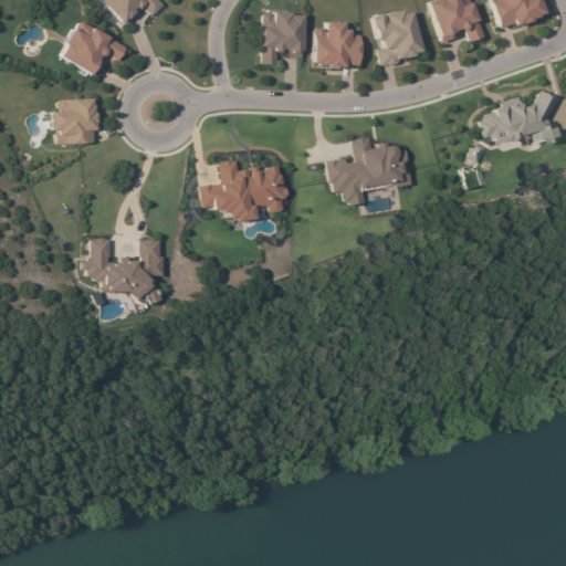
[(160,4),(155,0),(95,0),(122,25),(139,7),(149,16),(160,4)]
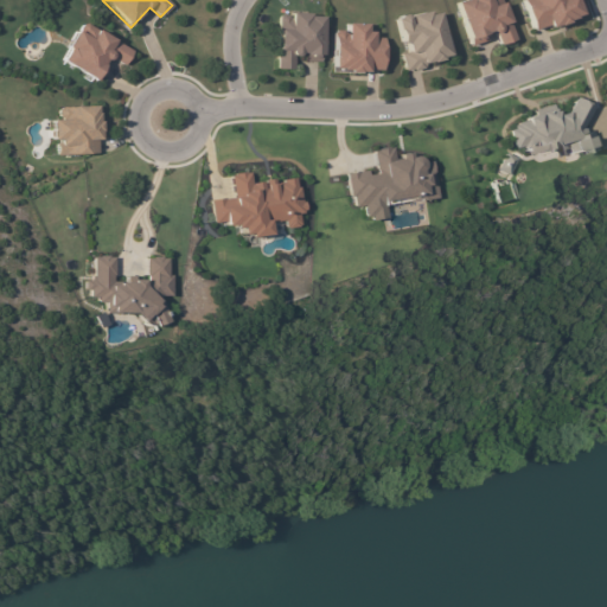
[(453,0),(467,46),(486,40),(484,34),(493,31),(497,45),(512,40),(499,0),(453,0)]
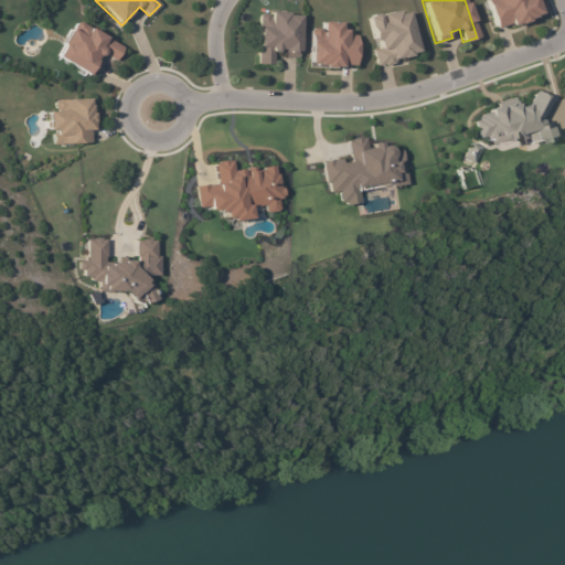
[(484,0),(493,29),(537,16),(533,0),(484,0)]
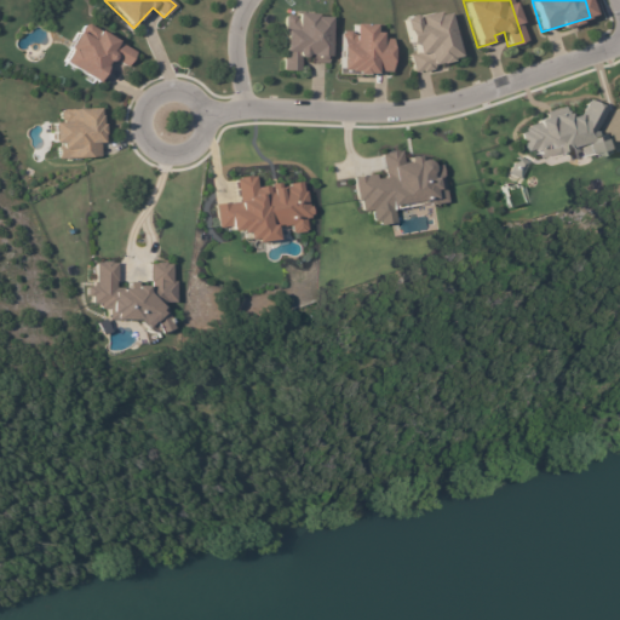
[(447,10),(403,18),(411,53),(408,55),(412,73),(432,69),(431,63),(455,59),(447,10)]
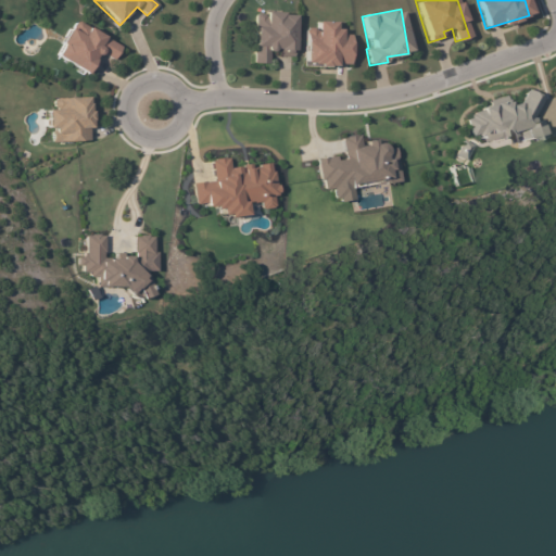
[(294,13),(254,12),(253,62),(267,63),(267,51),(276,51),(276,57),(293,57),(294,13)]
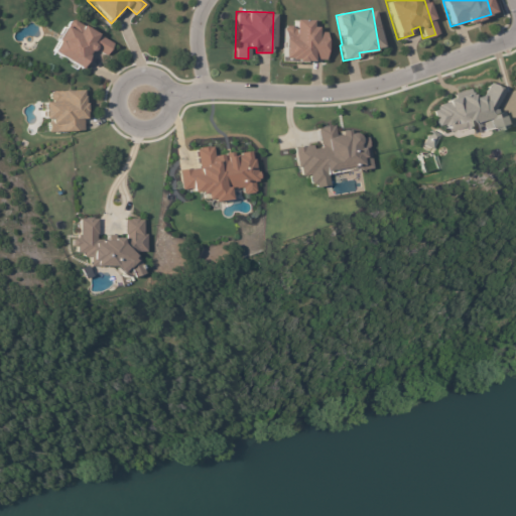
[(50,51),(83,69),(90,56),(88,55),(92,48),(105,55),(112,42),(68,19),(50,51)]
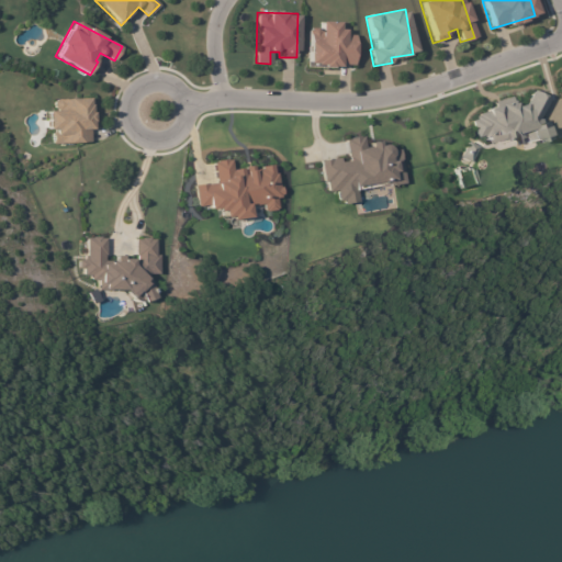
[(340,22),(318,21),(318,30),(307,30),(306,66),(352,67),(352,35),(339,34),(340,22)]
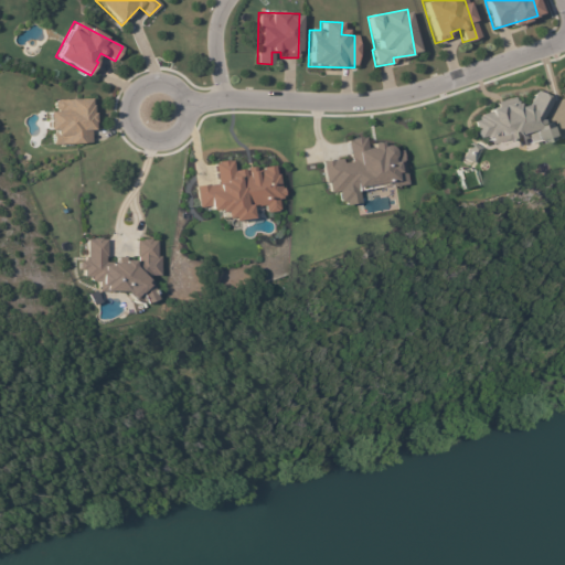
[(472,116),(479,141),(496,137),(498,146),(525,139),(528,146),(553,140),(542,94),(530,96),(532,103),(516,107),(514,97),(494,102),(497,110),(472,116)]
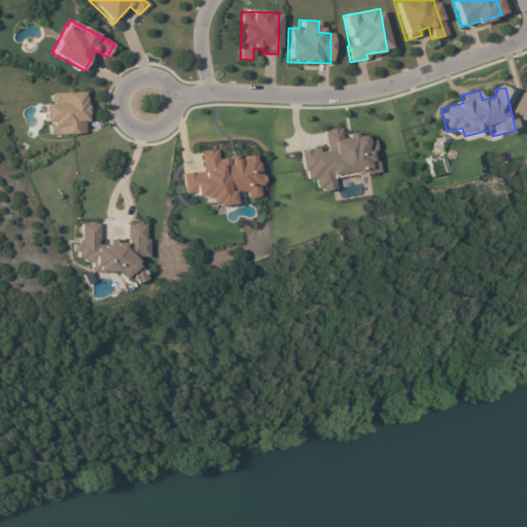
[(48,134),(84,133),(83,92),(49,93),(49,104),(43,104),(44,121),(48,121),(48,134)]
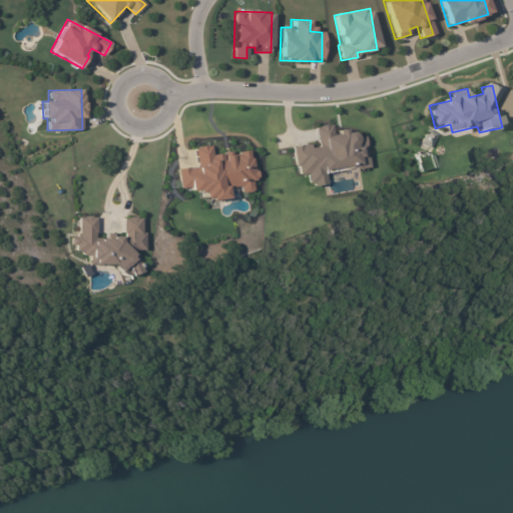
[(363,135),(354,137),(353,129),(332,133),(331,124),(315,127),(317,143),(292,147),(297,175),(306,173),(308,185),(325,183),(323,169),(350,165),(351,170),(368,168),(363,135)]
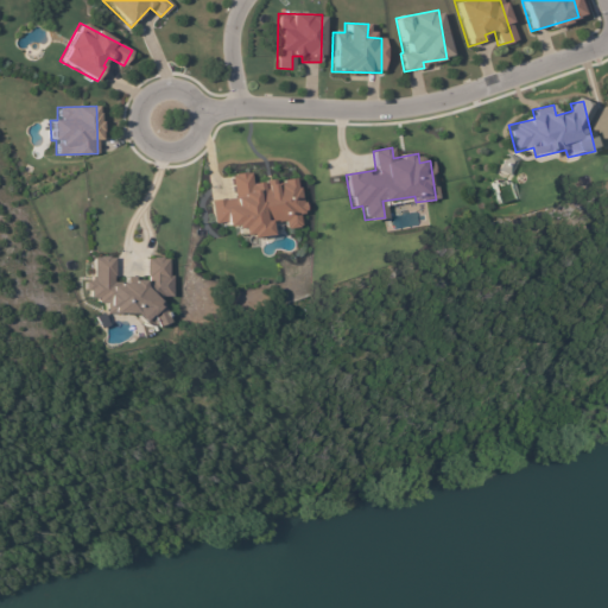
[(498,169),(507,175),(515,159),(506,153),(498,169)]
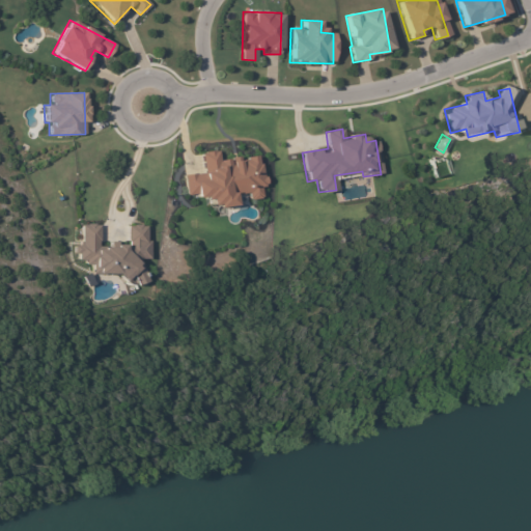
[(259,157),(239,159),(239,157),(219,159),(217,150),(200,152),(203,172),(184,174),(186,195),(196,194),(197,199),(210,197),(211,207),(238,204),(236,194),(247,193),(248,200),(260,198),(259,186),(262,186),(259,157)]
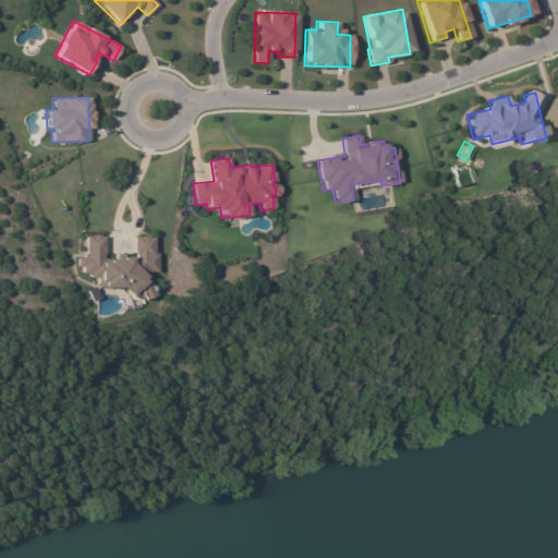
[(79,273),(89,273),(89,280),(101,280),(101,287),(137,287),(137,298),(149,298),(149,269),(149,256),(153,256),(153,237),(133,237),(133,258),(104,258),(104,235),(84,235),(84,257),(79,257),(79,273)]
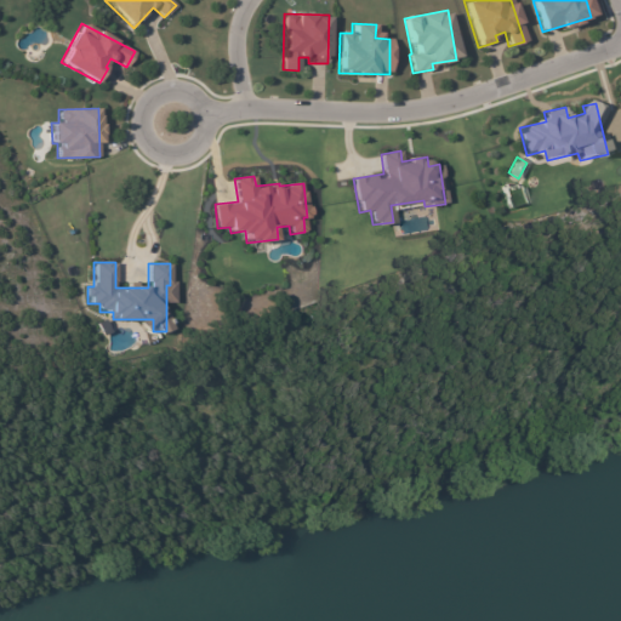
All buildings are outlined.
